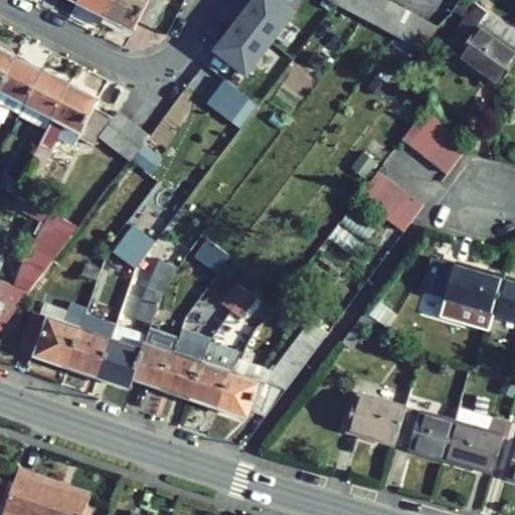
[(108,0),(77,0),(102,12),(108,0)]
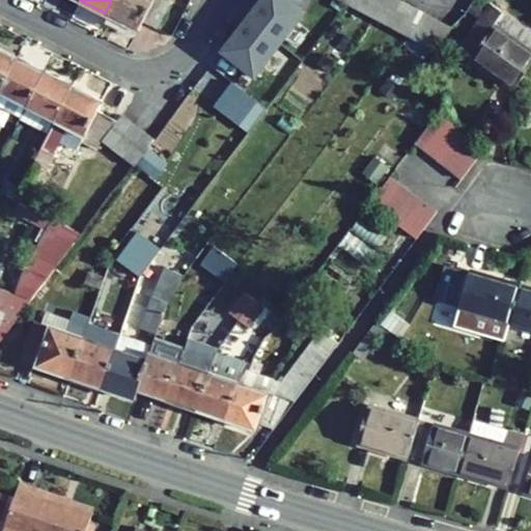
[(111,0),(105,12),(131,26),(135,18),(152,27),(165,3),(159,0),(111,0)]
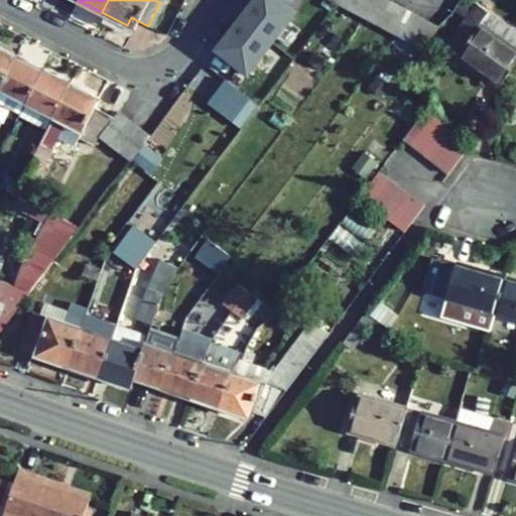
[(295,10),(281,0),(252,0),(239,18),(271,42),(295,10)]
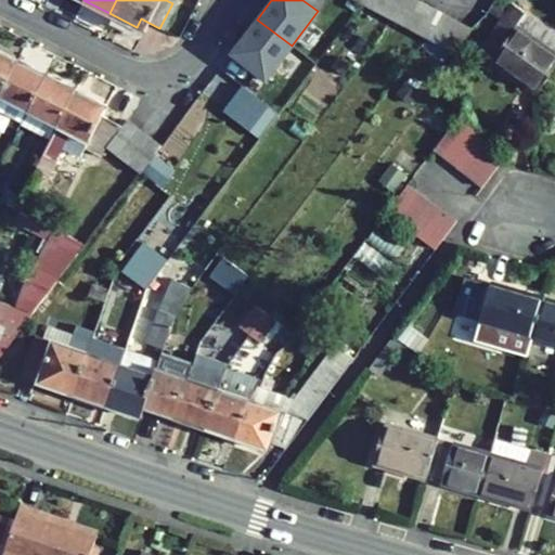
[(358,0),(357,2),(370,9),(374,0),(358,0)]
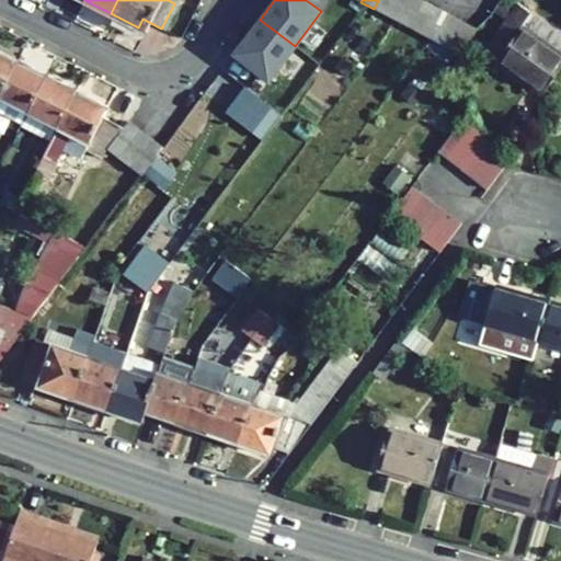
[(378,0),(374,9),(387,15),(395,0),(378,0)]
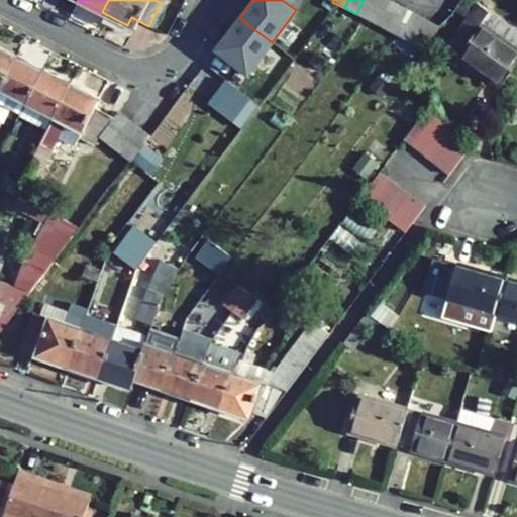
[(364,0),(356,14),(368,20),(378,0),(364,0)]
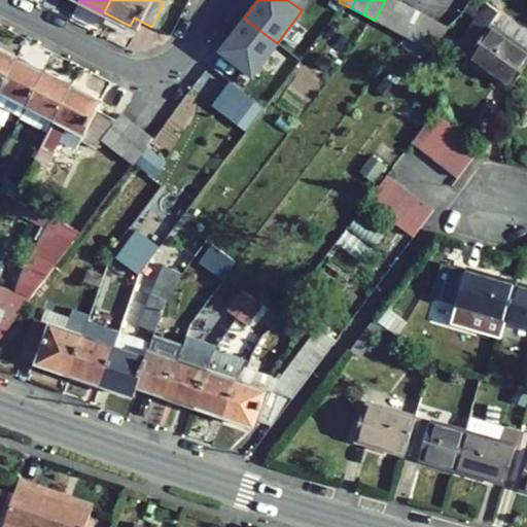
[(395,0),(385,0),(375,21),(387,27),(400,2),(395,0)]
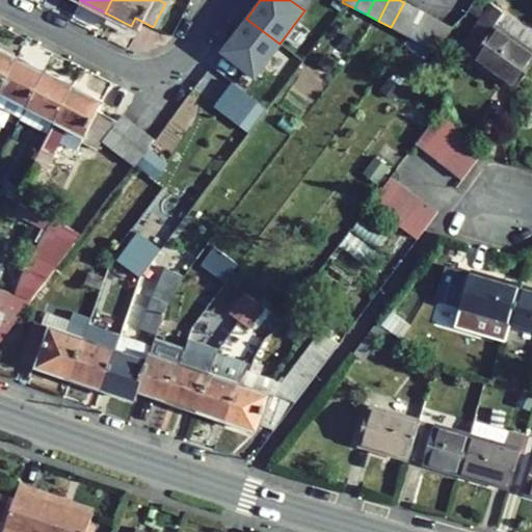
[(404,2),(391,27),(402,34),(416,8),(404,2)]
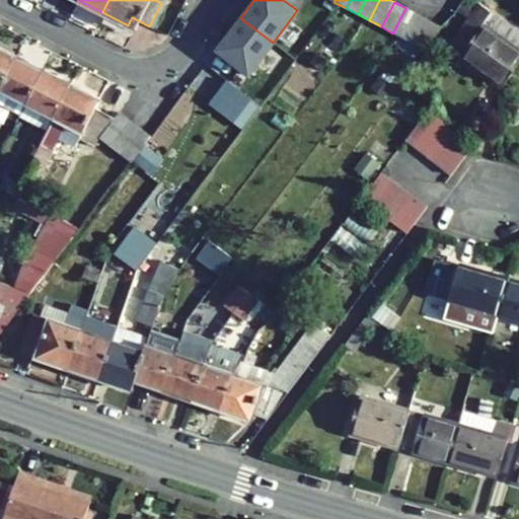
[(462,55),(461,58),(503,87),(518,64),(518,51),(483,26),(492,13),(479,4),(450,47),(462,55)]
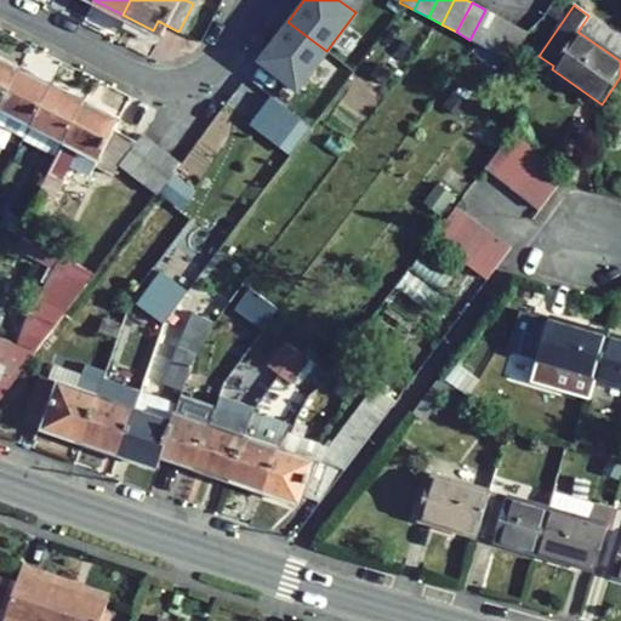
[(485,10),(469,40),(484,47),(500,18),(485,10)]
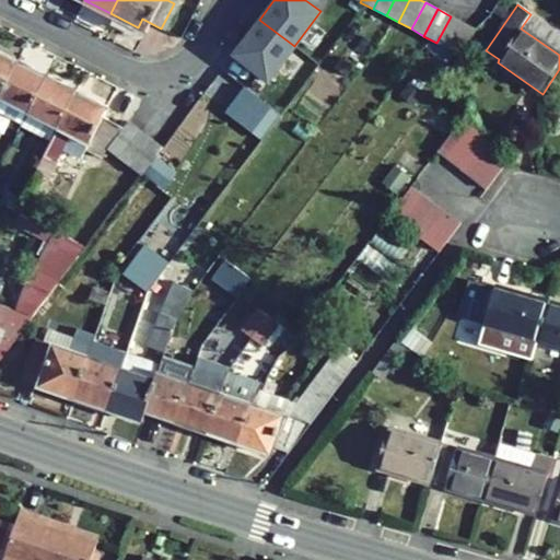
[(559,55),(559,34),(531,14),(521,28),(559,55)]
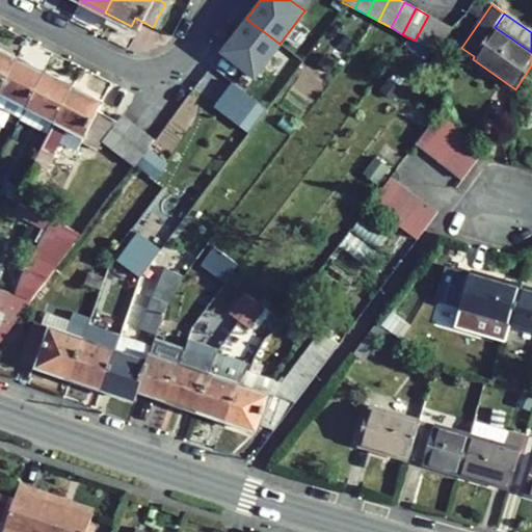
[(428,16),(415,41),(426,47),(440,22),(428,16)]
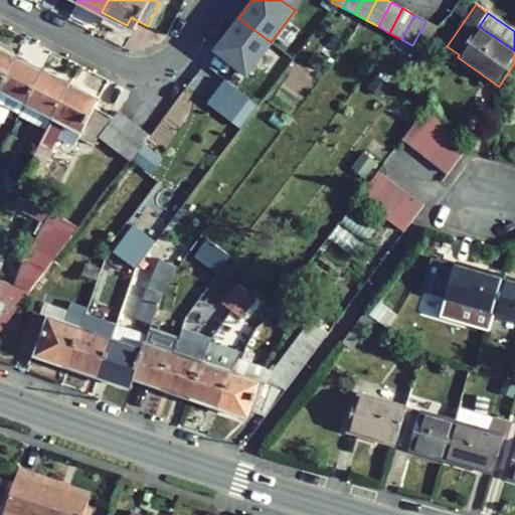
[(271,42),(238,18),(214,49),(246,73),(271,42)]
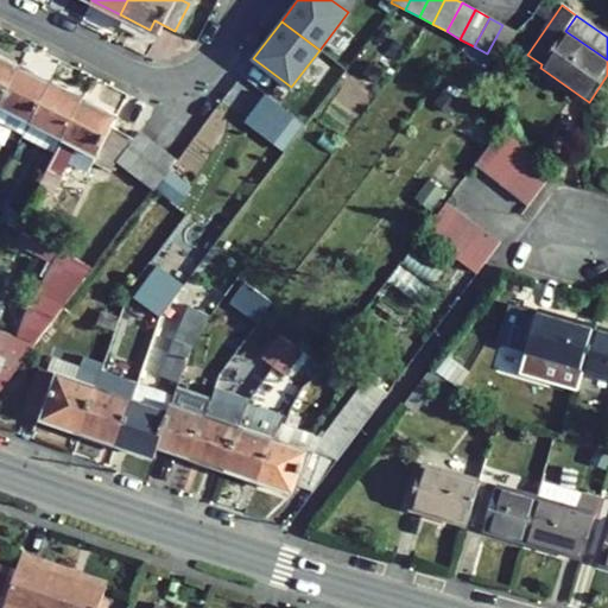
[(502,25),(487,54),(501,61),(517,32),(502,25)]
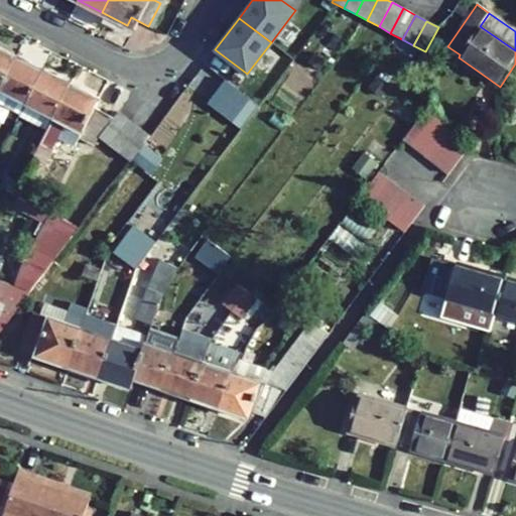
[(0,87),(15,55),(0,47),(0,87)]
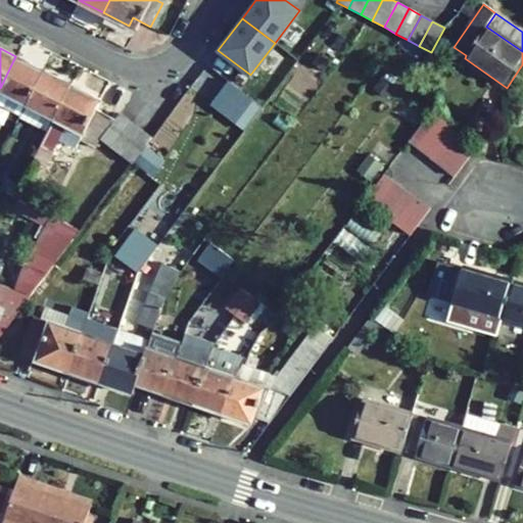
[(0,88),(0,104),(20,115),(43,70),(15,56),(0,88)]
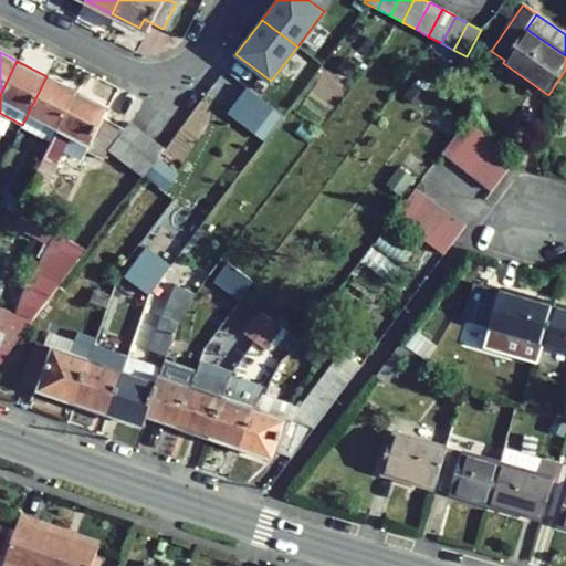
[(179,159),(221,102),(217,100),(232,80),(223,73),(166,150),(179,159)]
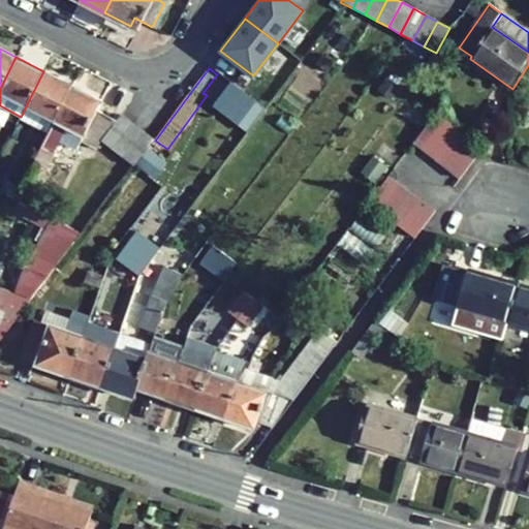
[(71,86),(43,71),(21,117),(20,120),(48,133),(71,86)]
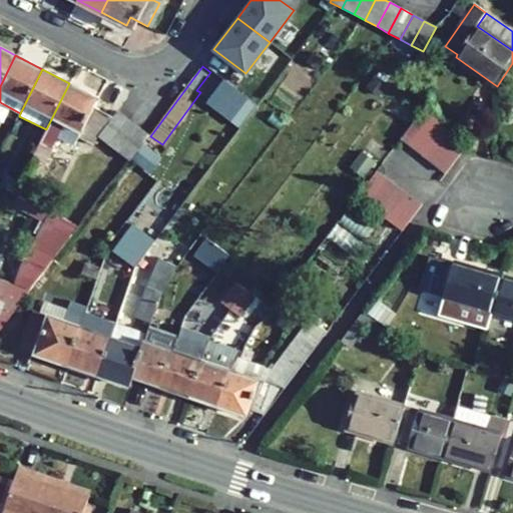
[(367,88),(378,96),(387,84),(376,76),(367,88)]
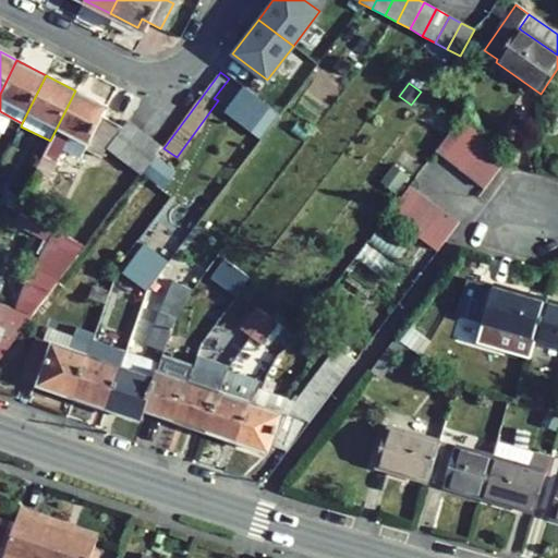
[(270,107),(243,86),(223,111),(251,132),(270,107)]
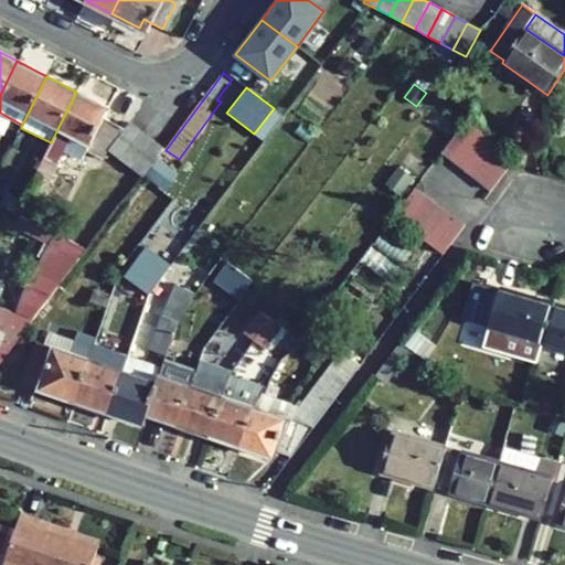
[(51,142),(34,174),(50,181),(65,150),(83,159),(87,150),(100,157),(117,125),(103,117),(108,108),(76,92),(51,142)]
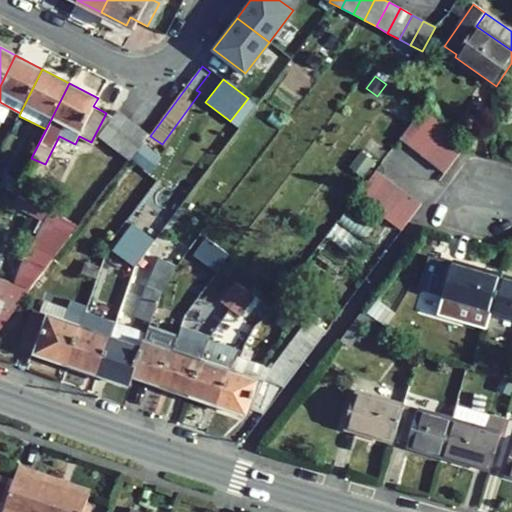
[(401,138),(410,145),(436,112),(429,102),(401,138)]
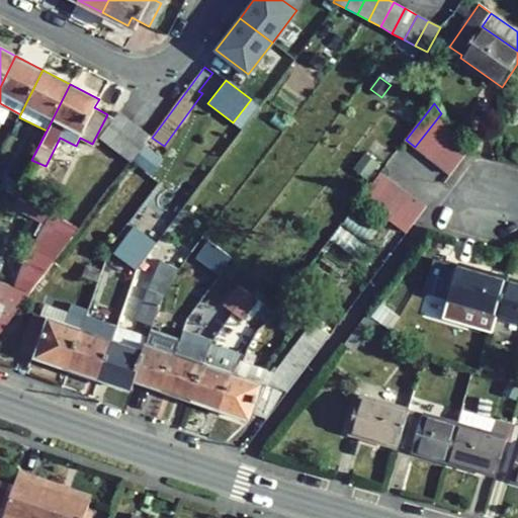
[(117,112),(98,138),(109,146),(128,120),(117,112)]
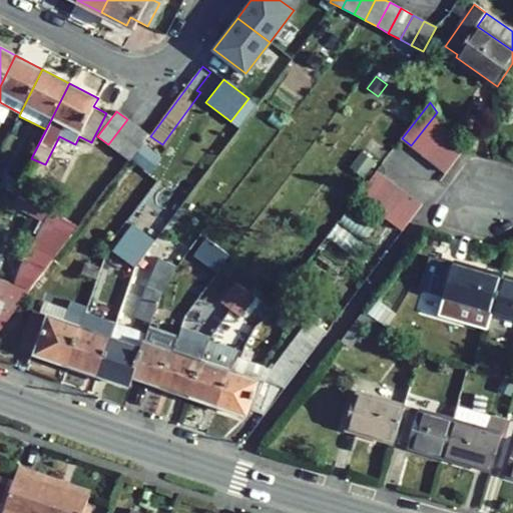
[(411,145),(422,154),(446,123),(437,112),(411,145)]
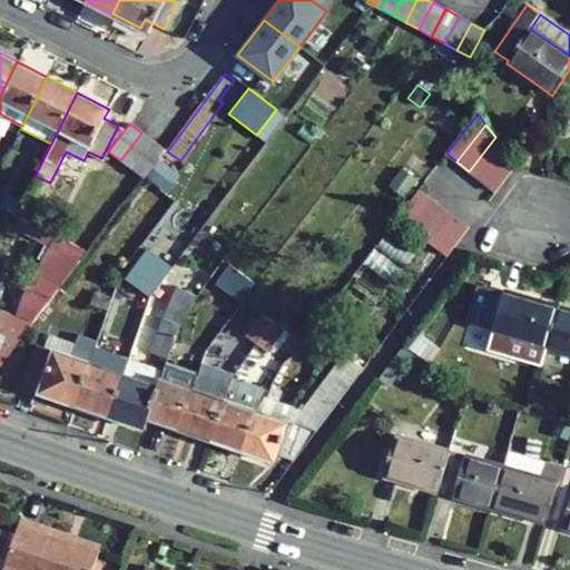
[(141,133),(120,160),(131,169),(153,141),(141,133)]
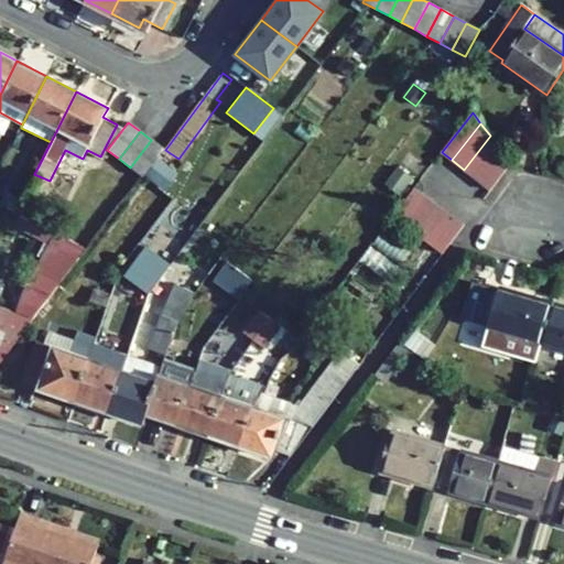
[(464,170),(476,180),(500,149),(490,136),(464,170)]
